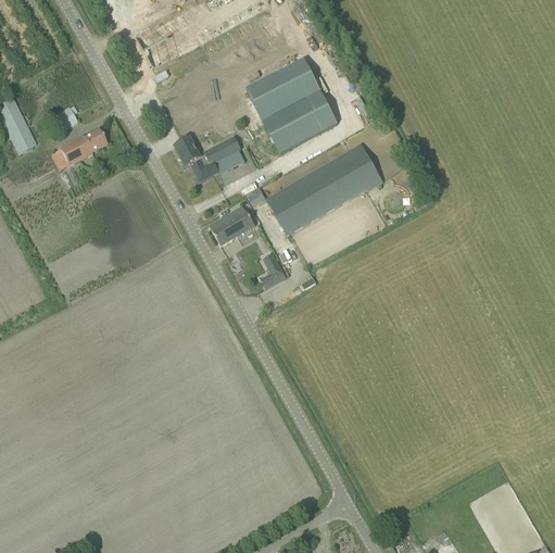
[(121,0),(129,19),(140,14),(138,10),(160,0),(121,0)]
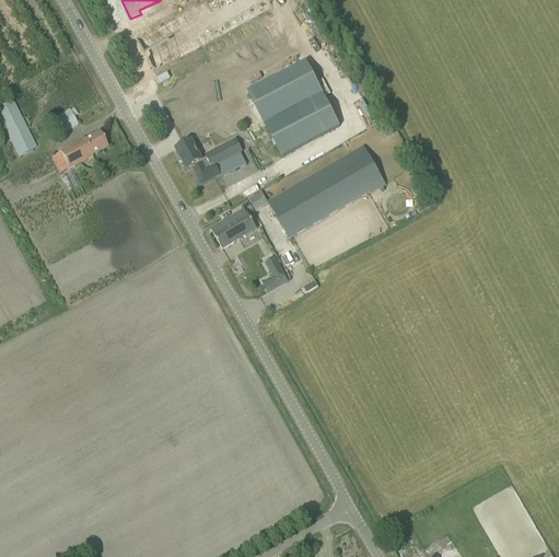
[(138,38),(155,69),(207,41),(189,9),(138,38)]
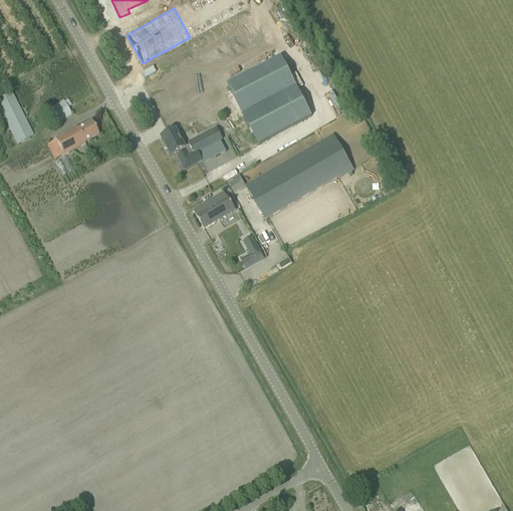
[(312,114),(281,54),(228,81),(259,142),(312,114)]
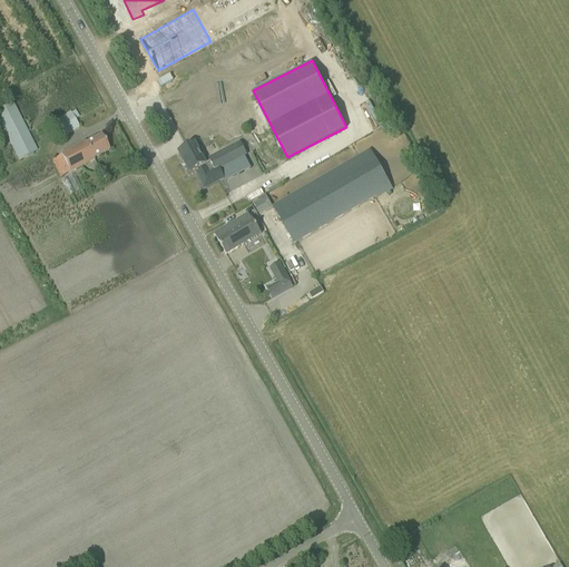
[(0,121),(19,158),(37,148),(12,100),(0,106),(0,121)]
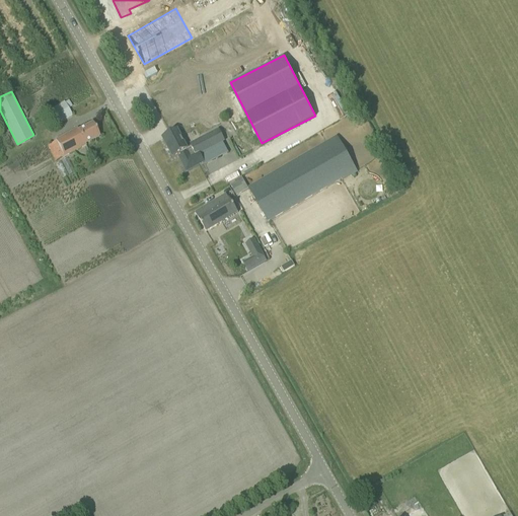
[(65,99),(54,105),(62,120),(73,113),(69,106),(66,101),(65,99)]
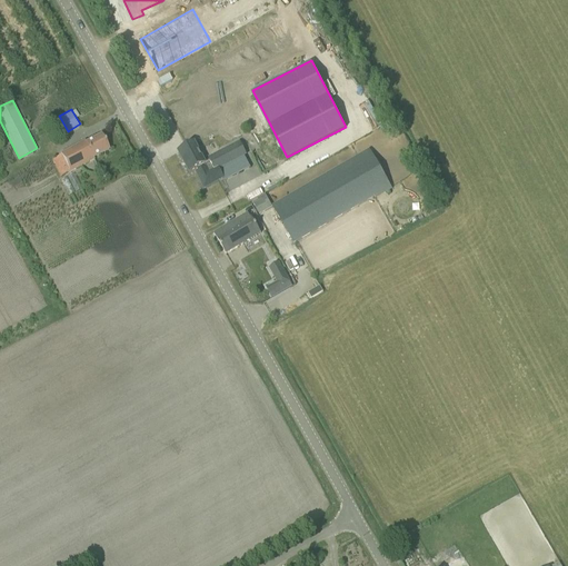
[(77,145),(61,151),(62,154),(70,170),(95,158),(93,156),(110,147),(102,133),(87,142),(86,139),(77,145)]
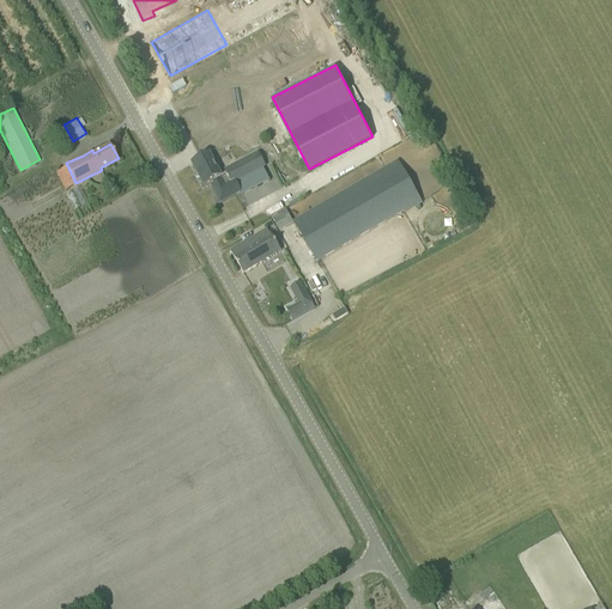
[(214,182),(213,183),(222,200),(242,189),(236,180),(266,163),(259,150),(226,168),(228,170),(222,174),(211,151),(193,160),(199,170),(200,169),(203,174),(201,175),(205,182),(213,178),(214,182)]
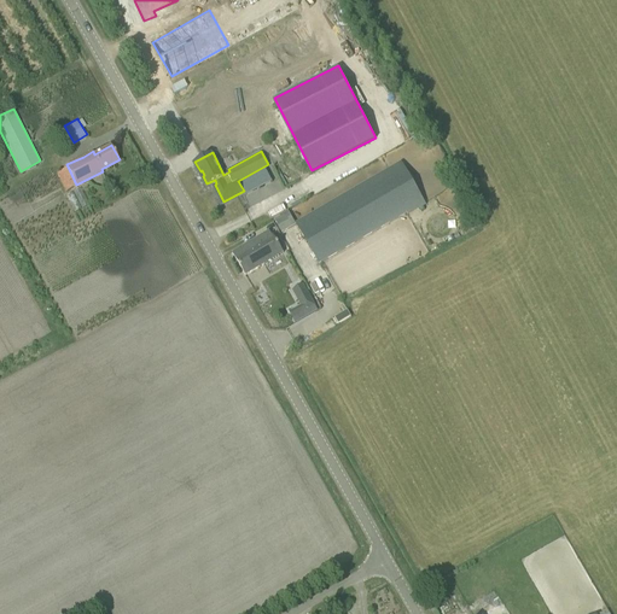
[(402,159),(296,221),(320,262),(408,211),(409,212),(428,203),(402,159)]
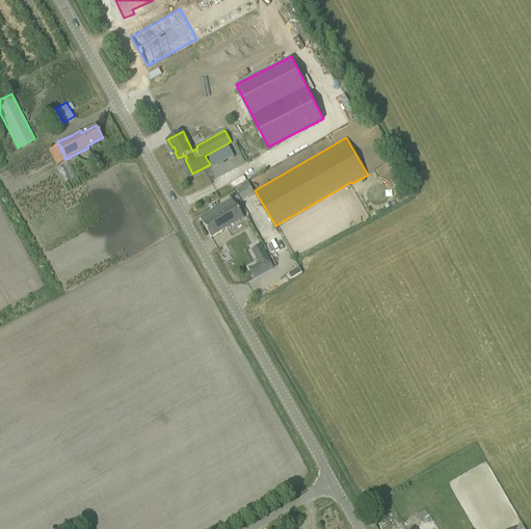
[(230,199),(201,215),(212,235),(244,216),(236,201),(233,203),(230,199)]
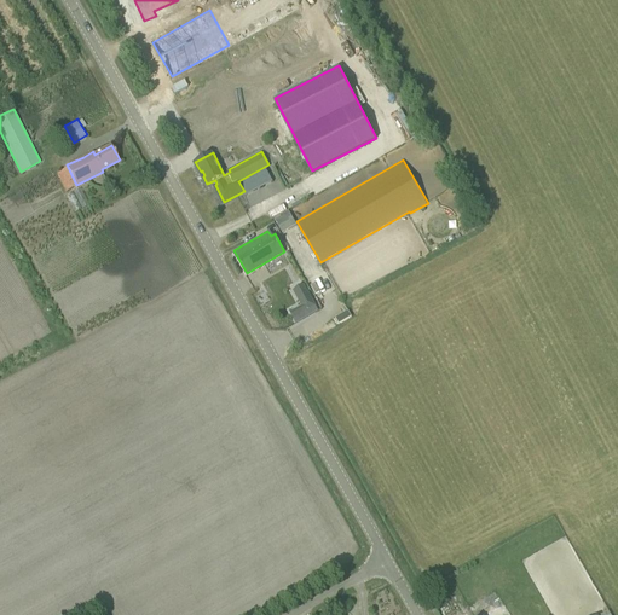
[(305,283),(294,289),(306,311),(317,305),(305,283)]
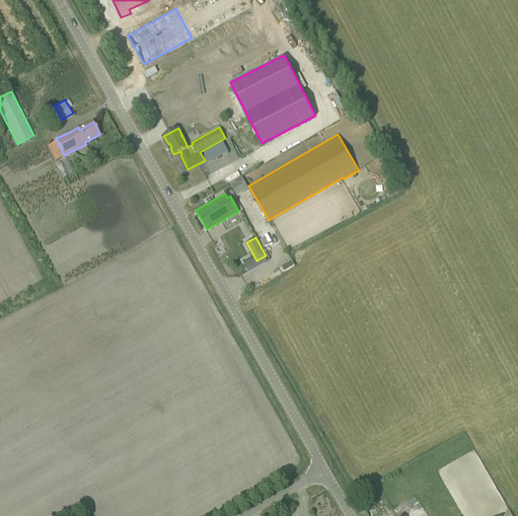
[(292,259),(282,265),(285,270),(295,264),(292,259)]
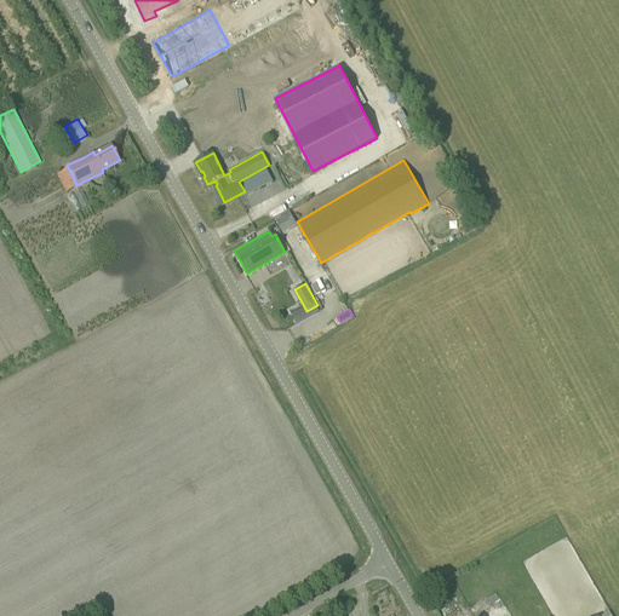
[(494,598),(483,604),(489,615),(494,615),(498,615),(496,610),(500,608),(494,598)]
